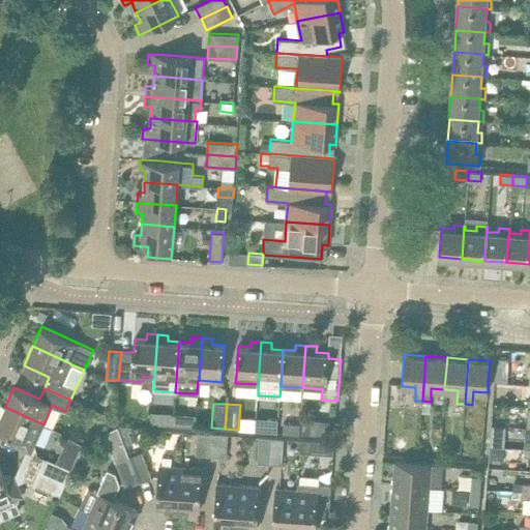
[(43,424),(5,407),(0,416),(0,428),(16,436),(13,441),(31,450),(43,424)]
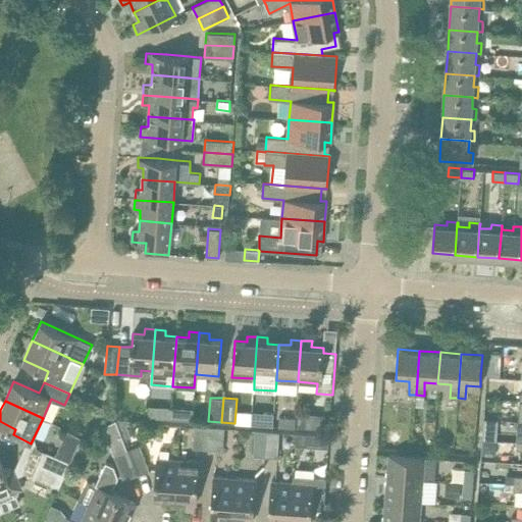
[(171,408),(150,406),(149,417),(170,418),(171,408)]
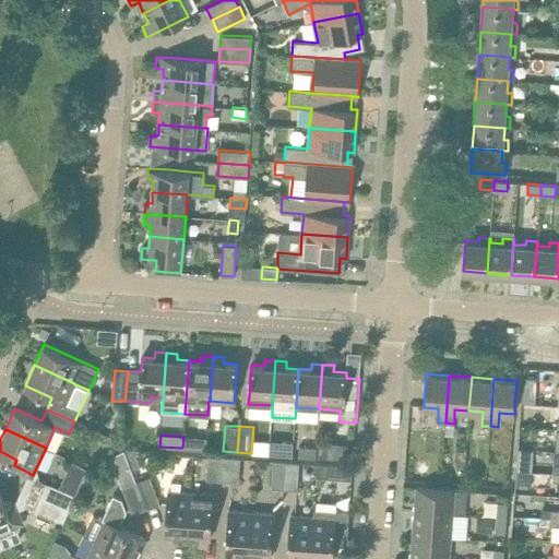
[(207,438),(183,437),(182,448),(206,450),(207,438)]
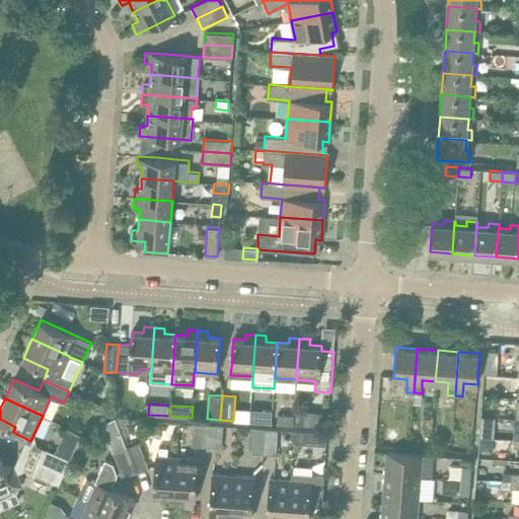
[(273,410),(263,409),(262,423),(272,424),(273,410)]
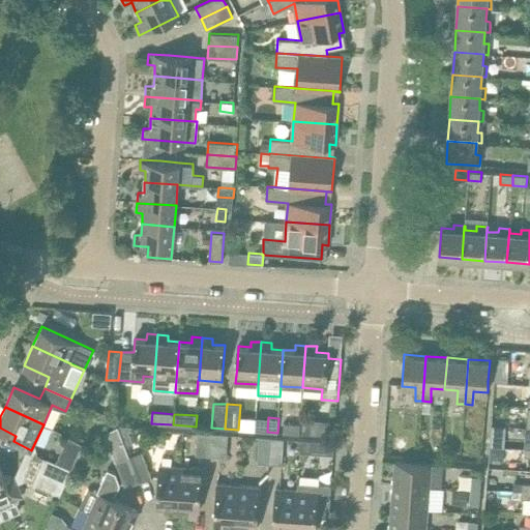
[(283,434),(300,435),(301,424),(284,423),(283,434)]
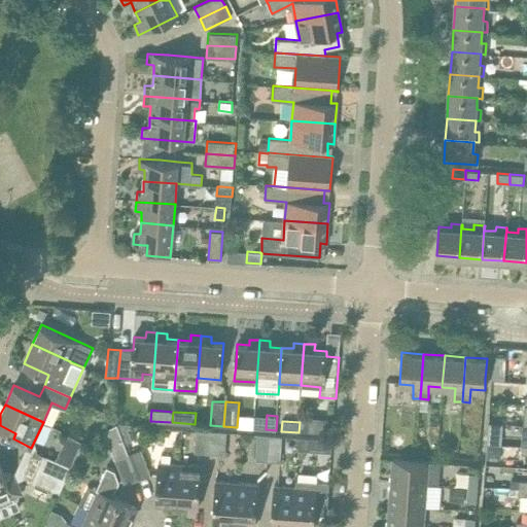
[(126,426),(117,425),(125,444),(132,441),(126,426)]
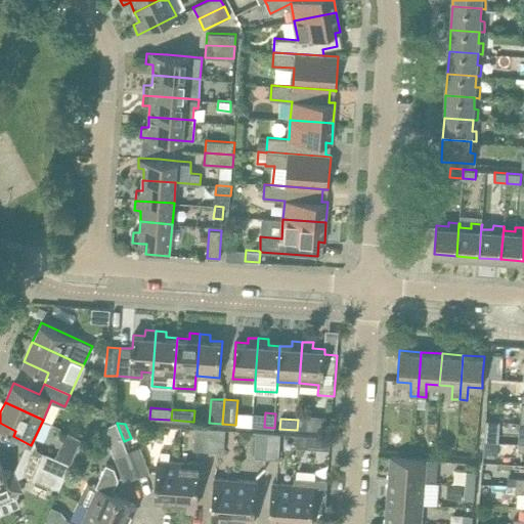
[(210,429),(195,427),(193,449),(209,450),(210,429)]
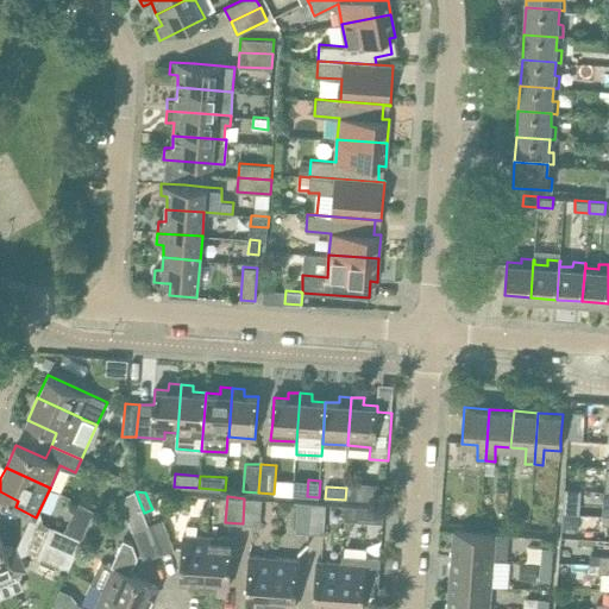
[(262,500),(244,498),(243,523),(259,525),(262,500)]
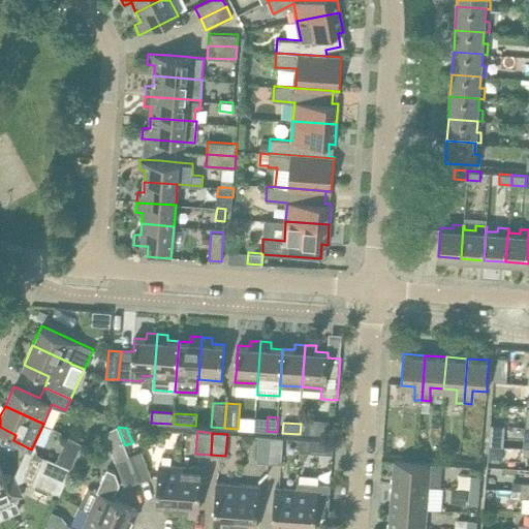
[(271,437),(258,436),(256,462),(269,463),(271,437)]
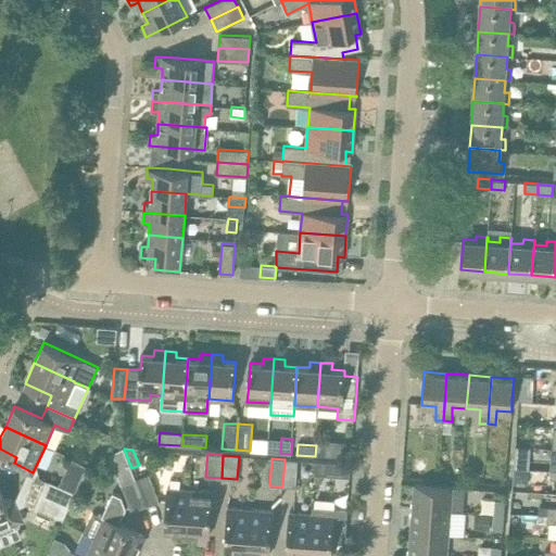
[(291,459),(285,459),(282,487),(295,488),(298,459),(291,459)]
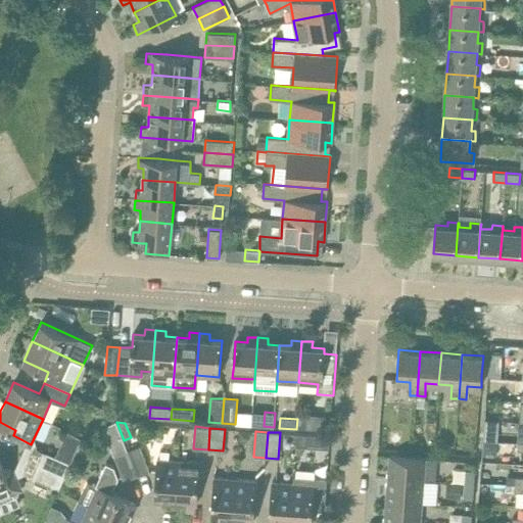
[(330,436),(296,434),(296,445),(329,448),(330,436)]
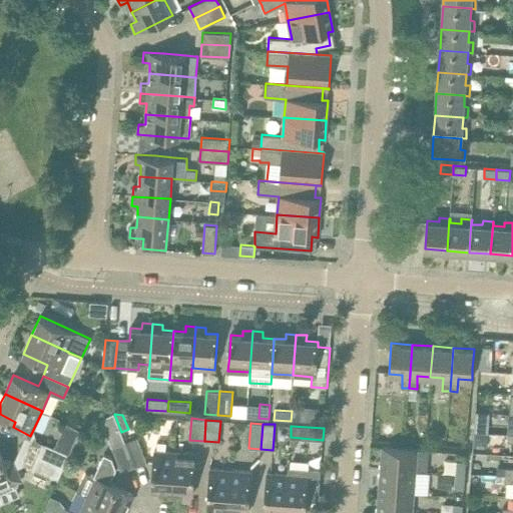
[(475,434),(474,446),(487,447),(488,434),(475,434)]
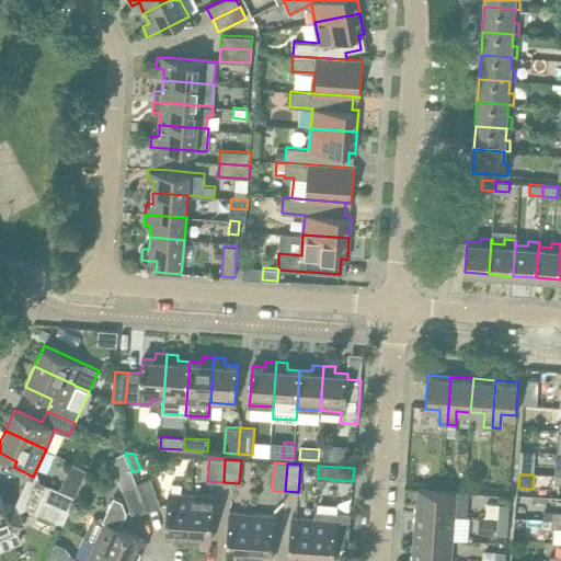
[(150,479),(136,483),(146,511),(160,505),(150,479)]
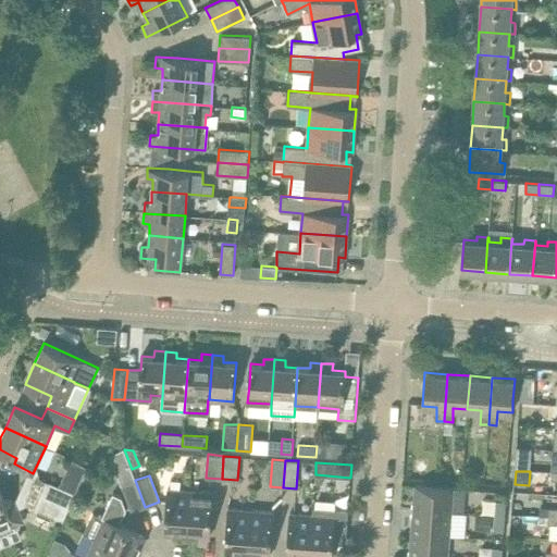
[(171,479),(170,490),(168,490),(164,534),(186,535),(189,491),(180,490),(180,480),(171,479)]
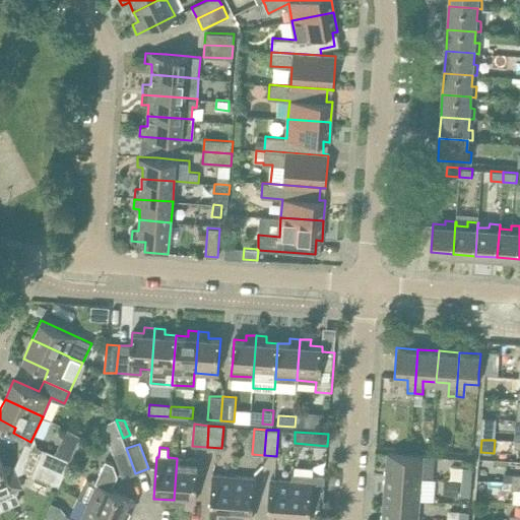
[(135,473),(126,448),(114,453),(123,478),(135,473)]
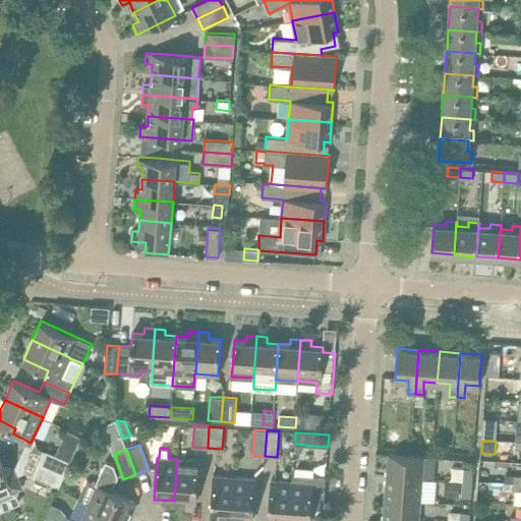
[(70,462),(46,451),(40,464),(64,475),(70,462)]
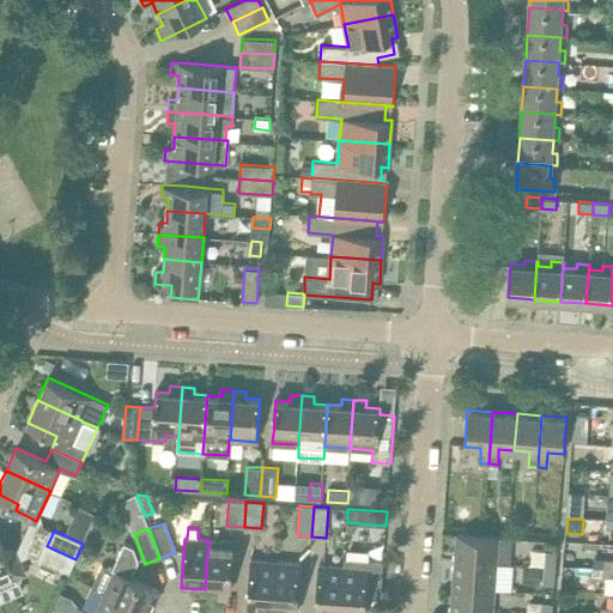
[(511,538),(498,536),(457,534),(455,560),(509,564),(511,538)]
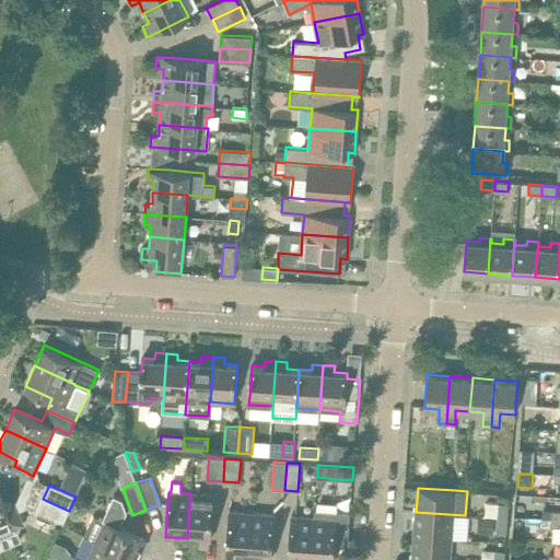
[(0,492),(0,548),(20,539),(14,527),(23,524),(14,503),(6,506),(0,492)]
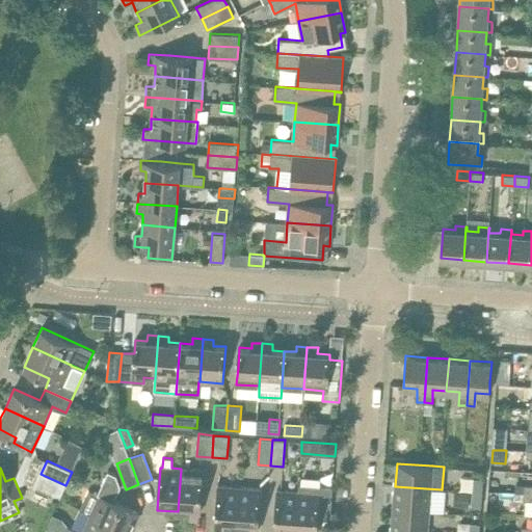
[(203,471),(181,469),(178,511),(200,513),(202,493),(203,471)]
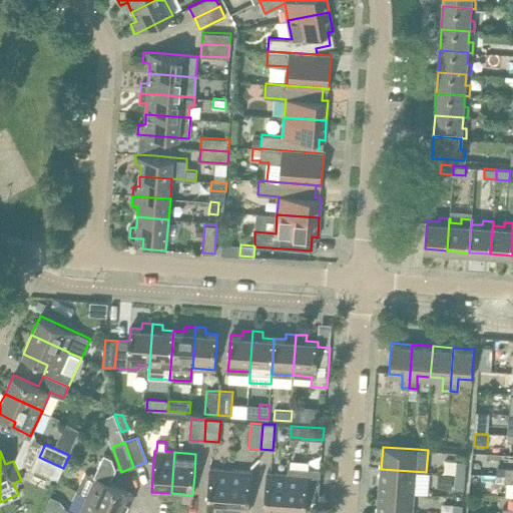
[(63,468),(39,457),(34,469),(57,480),(63,468)]
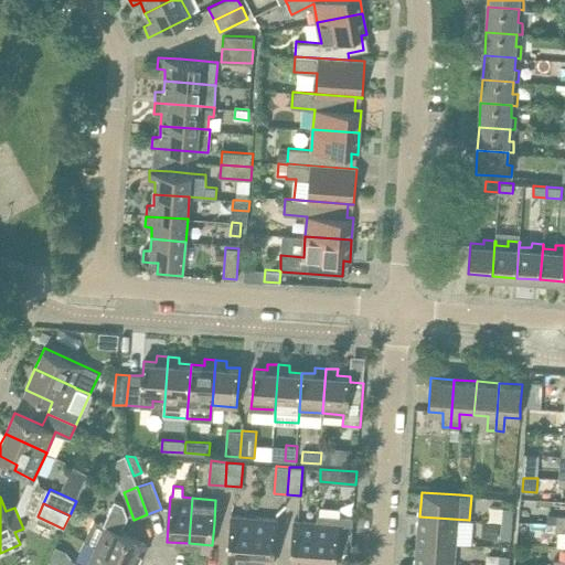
[(501,522),(512,523),(513,509),(502,508),(501,522)]
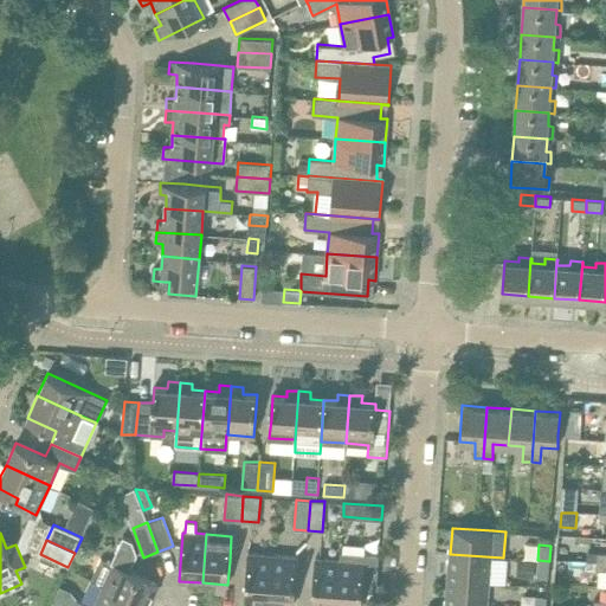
[(341,552),(340,560),(335,605),(360,605),(362,588),(376,590),(379,554),(341,552)]
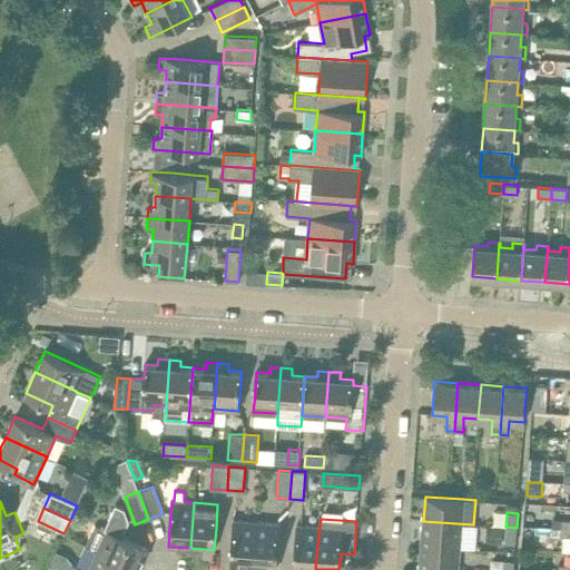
[(233,520),(232,544),(231,567),(253,568),(256,522),(233,520)]
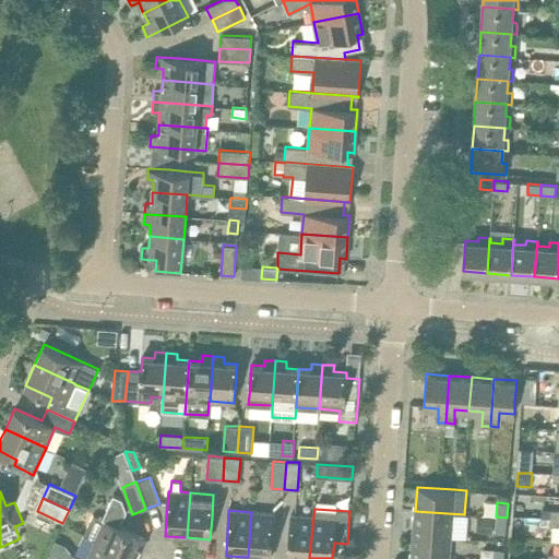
[(452,513),(415,511),(413,535),(451,537),(452,513)]
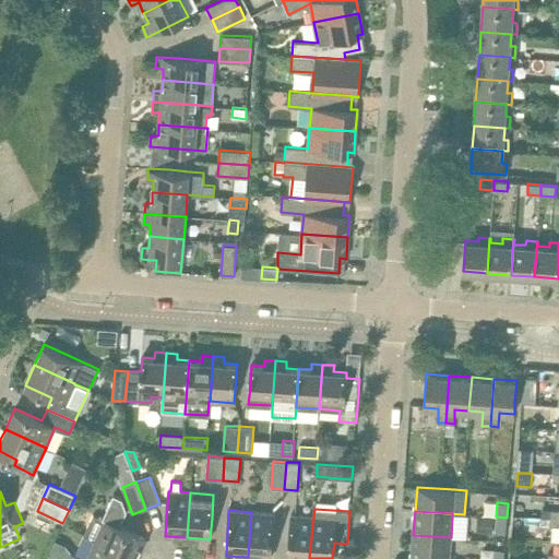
[(274,513),(251,512),(248,557),(271,558),(274,513)]
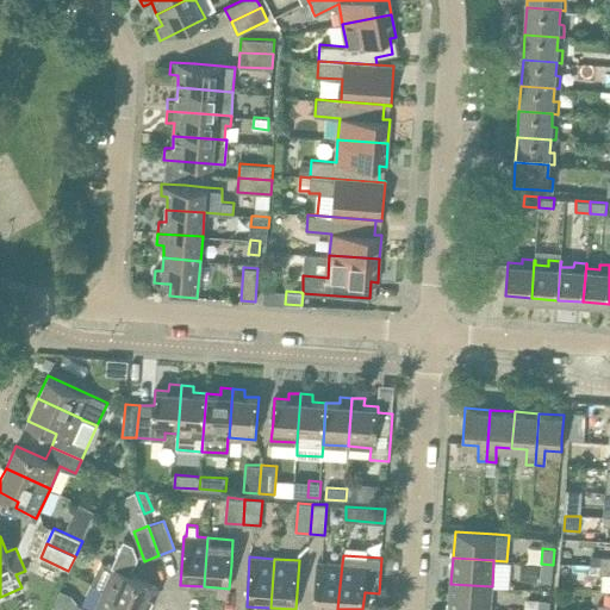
[(91,584),(104,590),(148,609),(149,609),(160,587),(101,561),(91,584)]
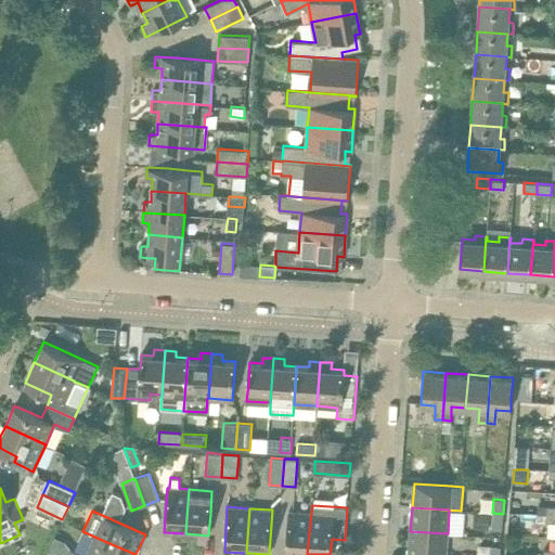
[(285,554),(307,554),(311,513),(288,511),(285,554)]
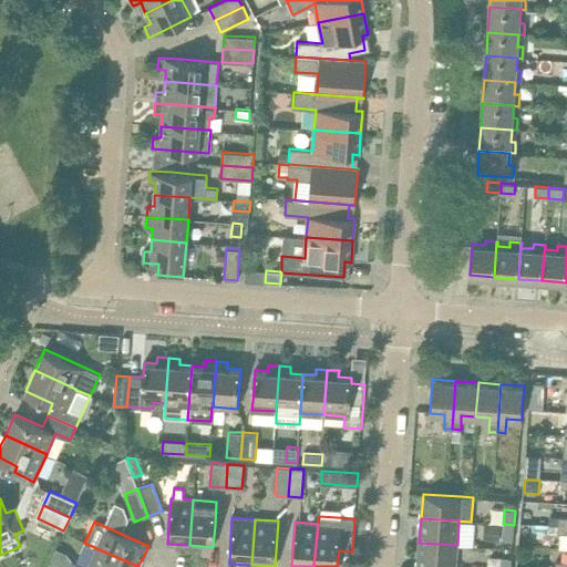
[(503,524),(502,539),(513,540),(514,525),(503,524)]
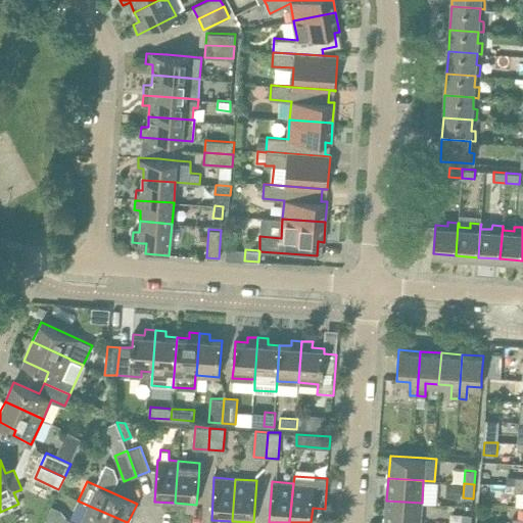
[(522,492),(522,484),(515,484),(514,491),(522,492)]
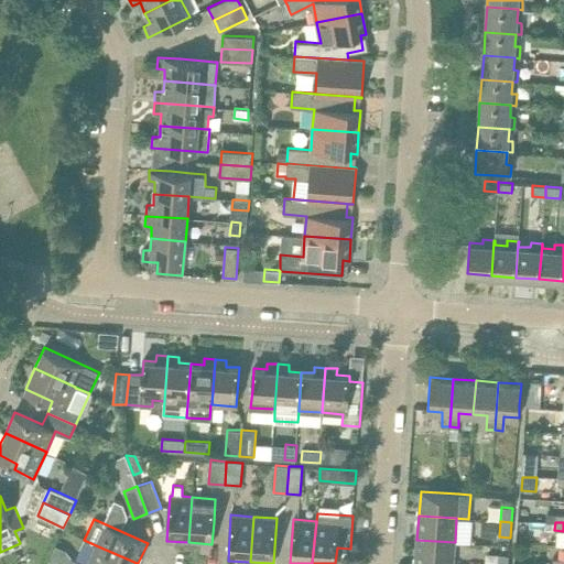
[(453,563),(455,542),(416,540),(415,563),(426,563),(453,563)]
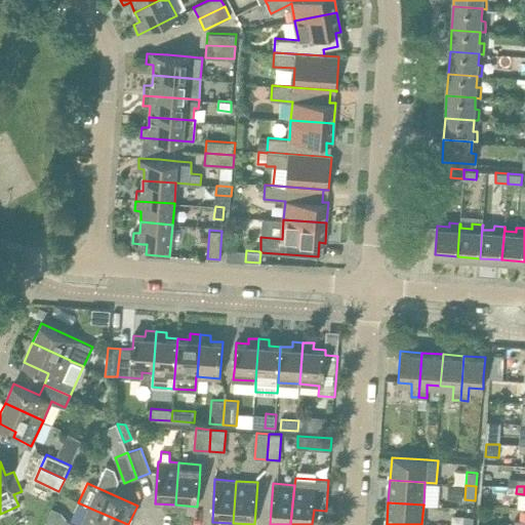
[(127,524),(89,508),(81,524),(78,524),(66,519),(63,524),(127,524)]
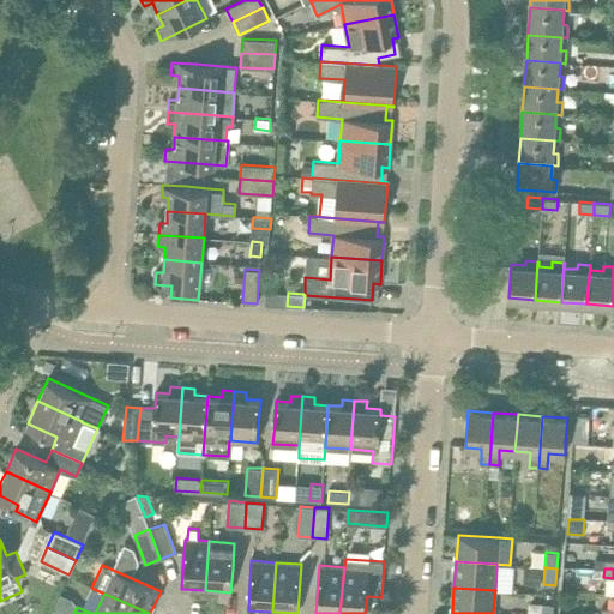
[(542,603),(541,613),(553,613),(554,605),(542,603)]
